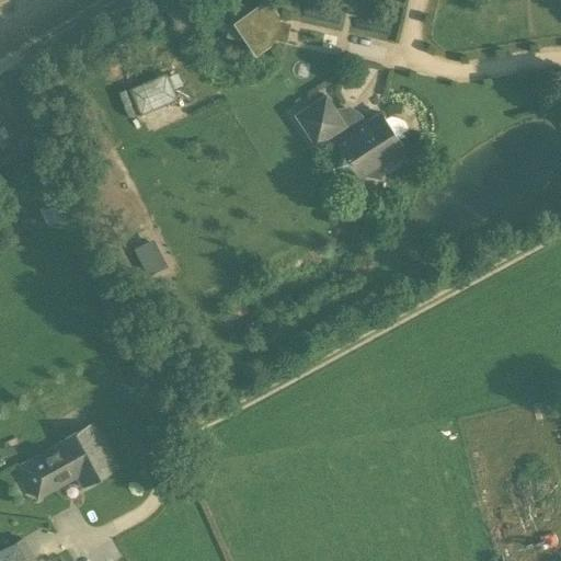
[(288,23),(282,21),(267,0),(263,0),(252,8),(232,4),(225,36),(244,39),(255,56),(277,42),(285,43),(288,23)]
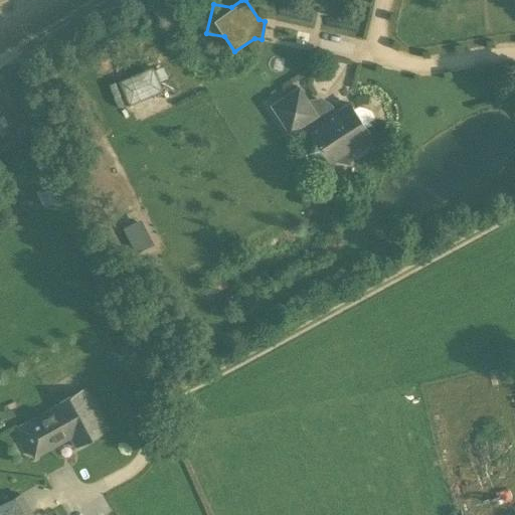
[(162,91),(152,67),(117,82),(128,106),(162,91)]
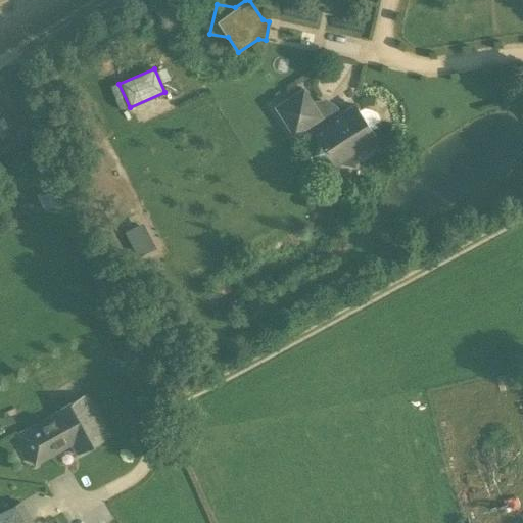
[(303,88),(274,106),(293,137),(306,128),(310,130),(313,134),(315,137),(310,157),(331,161),(333,164),(334,163),(354,168),(358,148),(376,136),(374,133),(359,110),(355,105),(340,116),(338,110),(336,107),(326,99),(312,102),(303,88)]
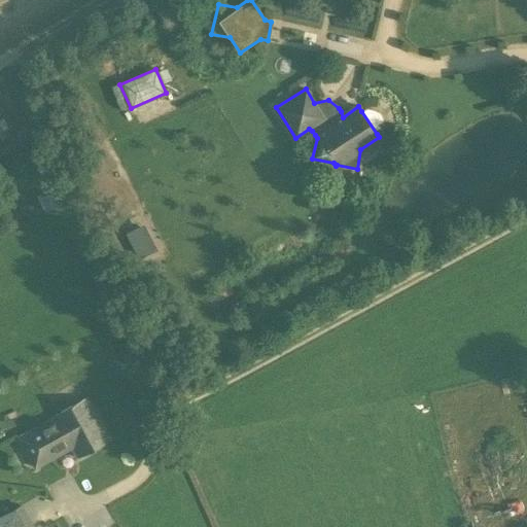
[(0,148),(12,142),(13,137),(9,129),(14,127),(4,105),(0,106),(0,148)]
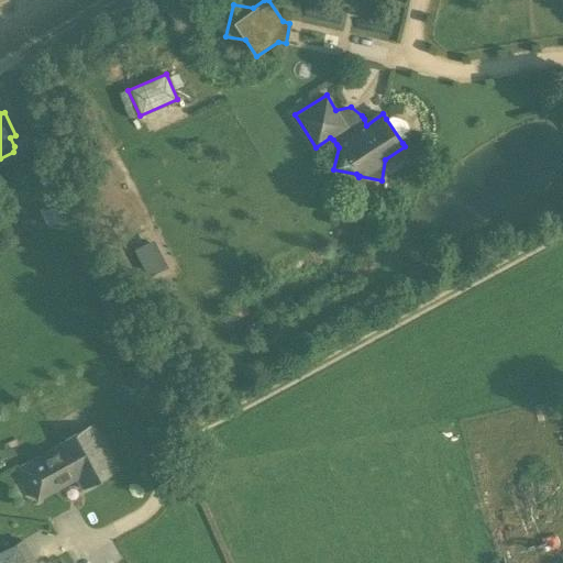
[(58,203),(42,210),(47,223),(64,217),(58,203)]
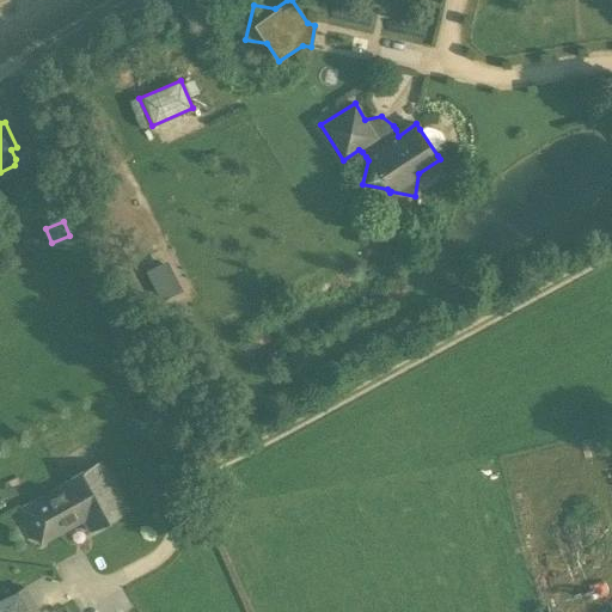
[(163,265),(146,274),(160,304),(178,295),(163,265)]
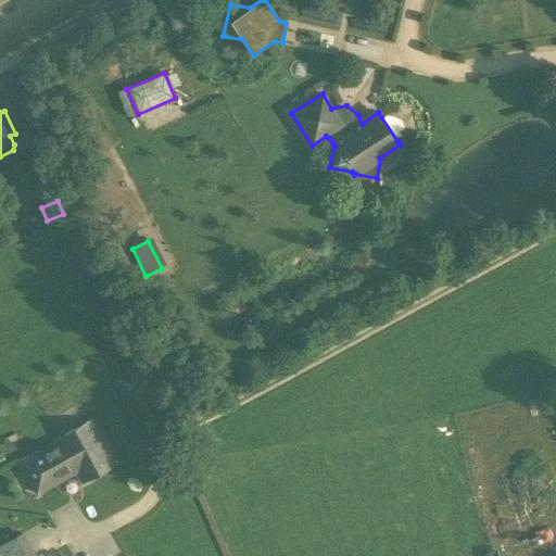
[(91,418),(57,439),(16,460),(36,496),(53,487),(76,474),(80,482),(98,472),(116,463),(91,418)]
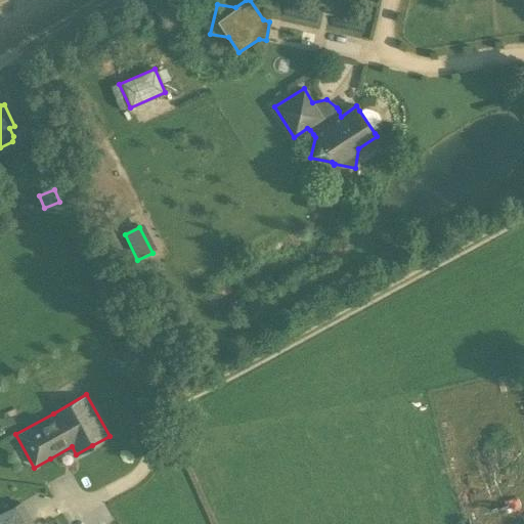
[(31,523),(18,501),(2,511),(9,523),(31,523)]
